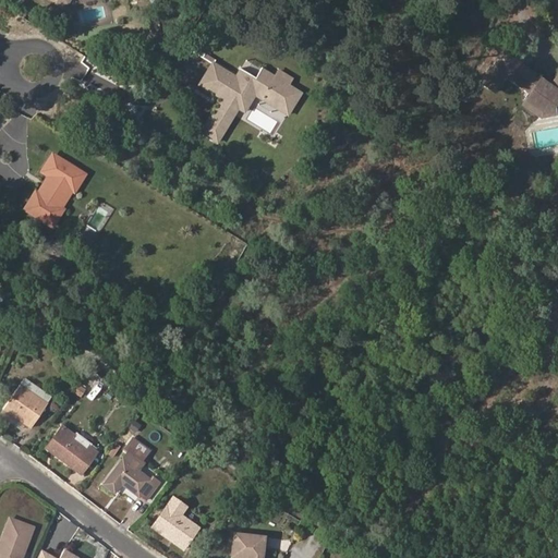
[(517,51),(510,47),(500,61),(507,65),(517,51)]
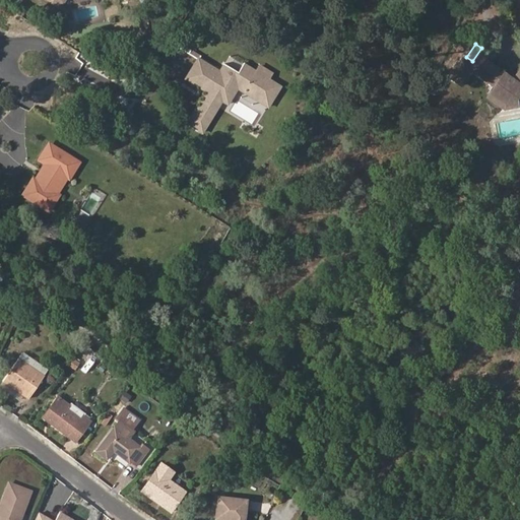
[(496,61),(497,59),(481,48),(472,61),(493,76),(490,81),(502,90),(514,88),(519,79),(519,56),(515,63),(518,65),(514,70),(512,69),(502,62),(501,64),(496,61)]
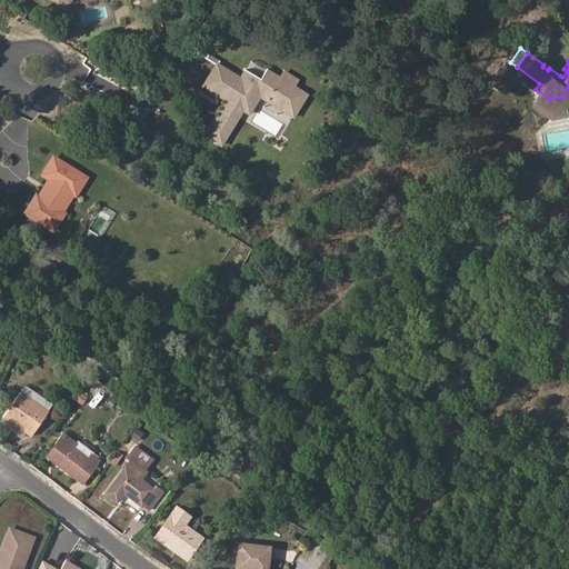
[(260,99),(298,118),(310,91),(298,86),(301,77),(285,69),(281,73),(268,67),(262,78),(245,69),(242,73),(216,60),(203,87),(226,97),(206,136),(226,146),(242,111),(251,116),(260,99)]
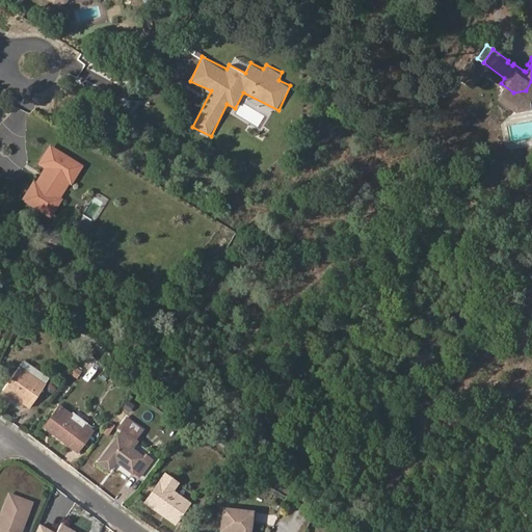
[(236,56),(232,64),(243,71),(248,62),(236,56)]
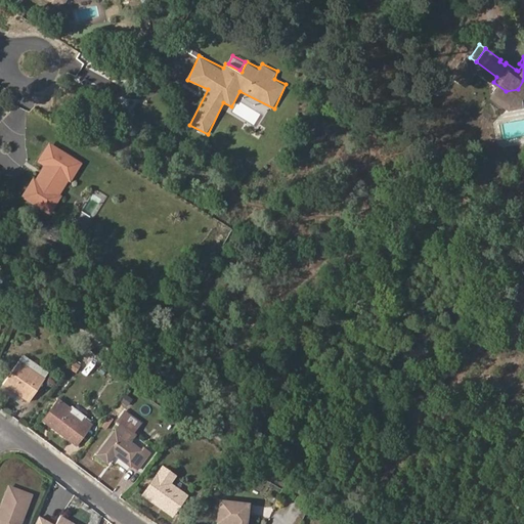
[(466,78),(476,61),(470,57),(460,73),(466,78)]
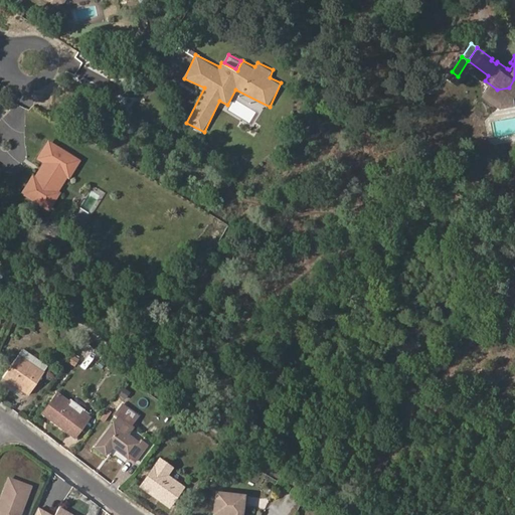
[(498,97),(511,95),(509,88),(497,90),(498,97)]
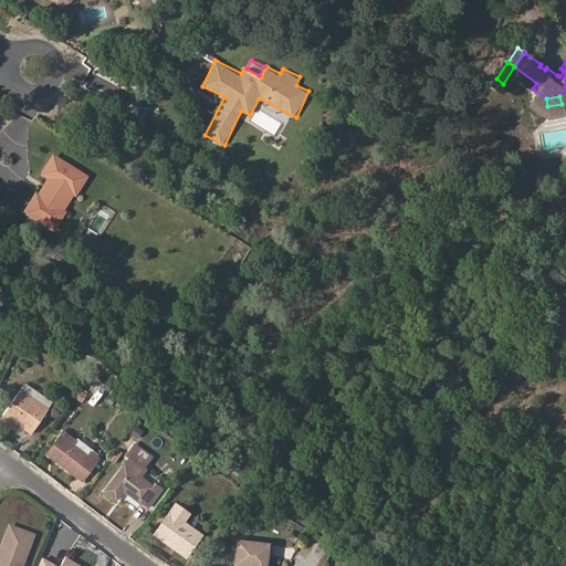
[(44,177),(24,213),(59,231),(90,171),(53,153),(41,175),(44,177)]
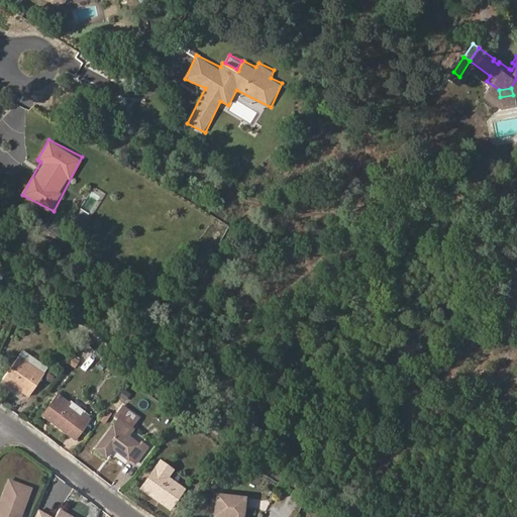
[(82,353),(78,349),(73,355),(78,358),(82,353)]
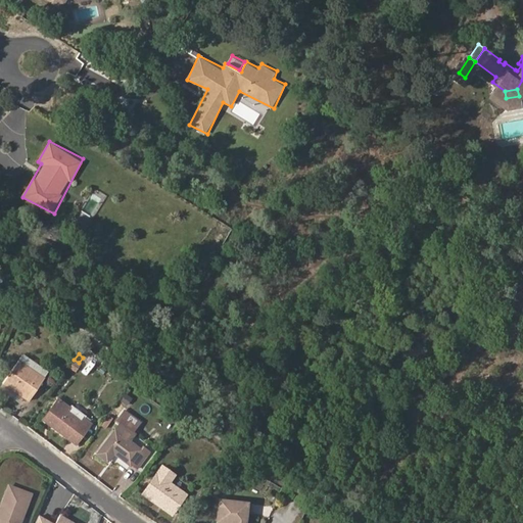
[(44,378),(18,361),(4,382),(5,382),(25,396),(29,399),(44,378)]
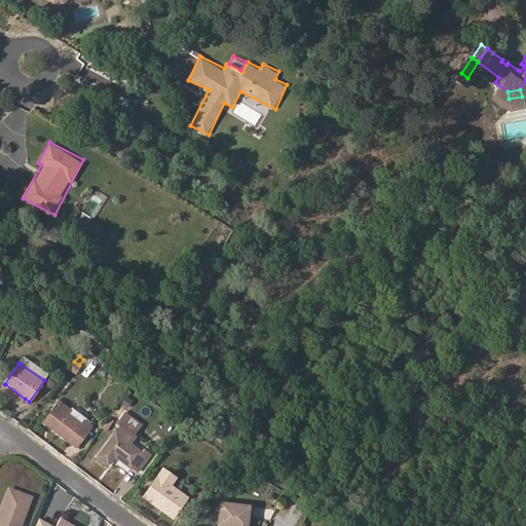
[(21,404),(25,399),(5,384),(1,389),(21,404)]
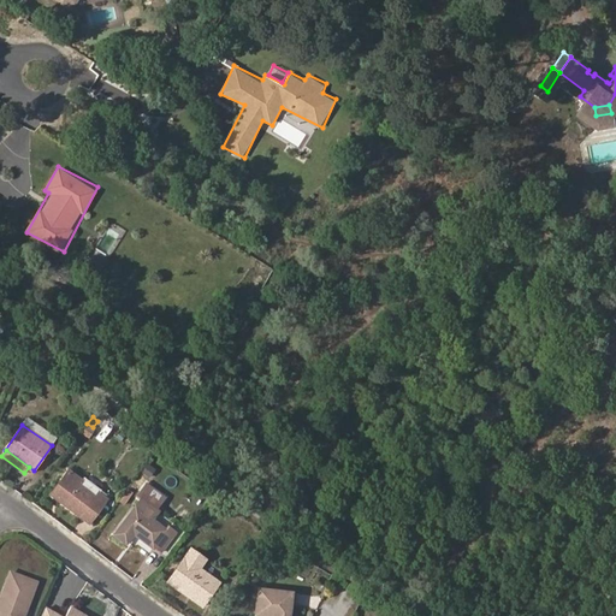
[(82,480),(69,471),(53,492),(66,501),(64,503),(89,522),(106,499),(99,493),(96,496),(80,484),(82,480)]
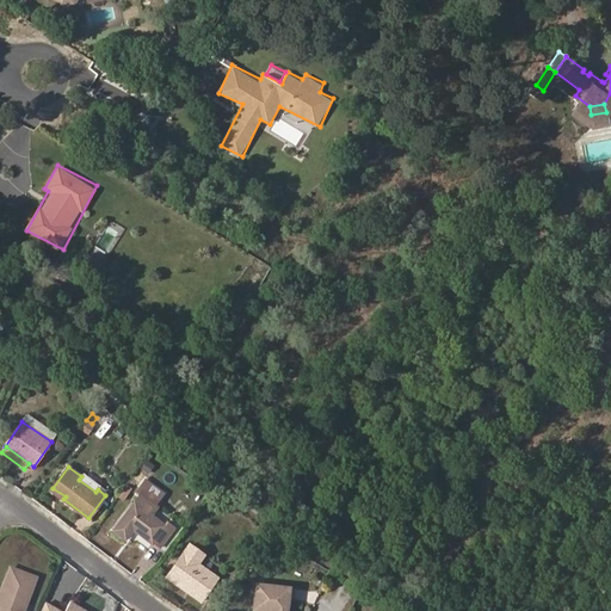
[(113,530),(127,538),(134,530),(152,544),(154,542),(160,547),(174,528),(167,522),(166,525),(152,514),(158,506),(155,504),(165,492),(147,479),(136,492),(141,494),(113,530)]
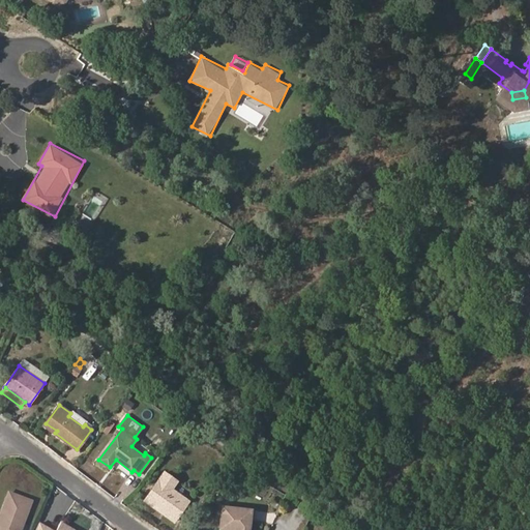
[(46,423),(43,424),(55,433),(57,431),(46,423)]
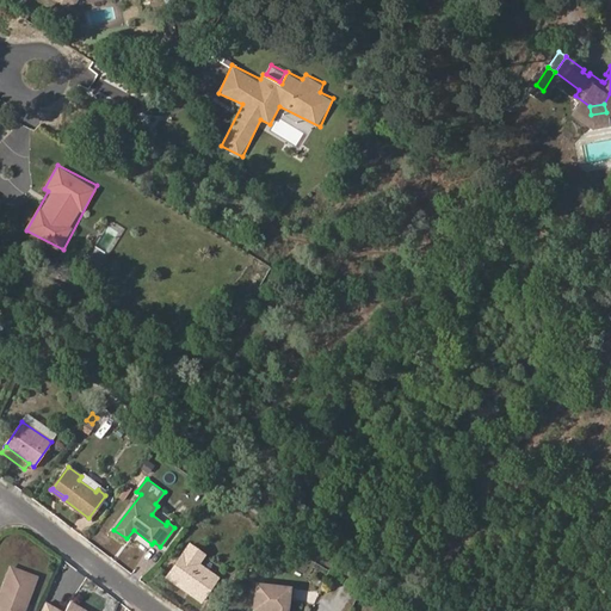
[(204,554),(190,544),(166,575),(186,590),(189,586),(203,597),(217,576),(197,563),(204,554)]
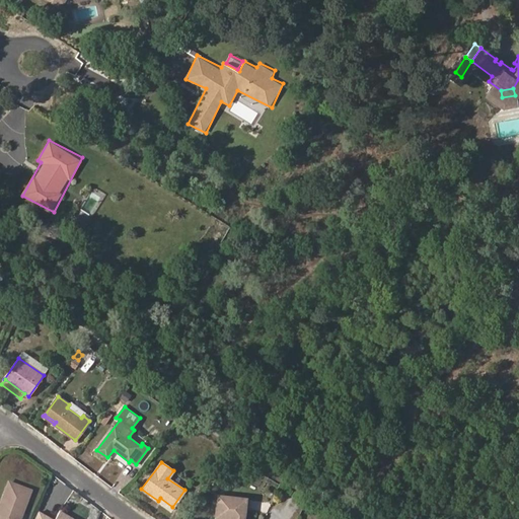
[(20,518),(31,490),(9,482),(1,505),(5,506),(0,518),(20,518)]
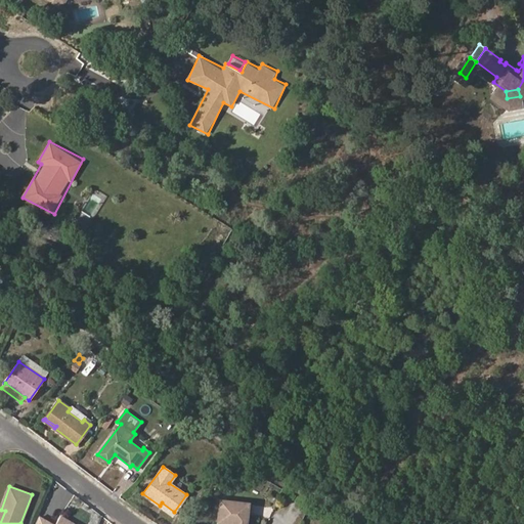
[(245,523),(248,504),(220,500),(217,523),(229,523),(245,523)]
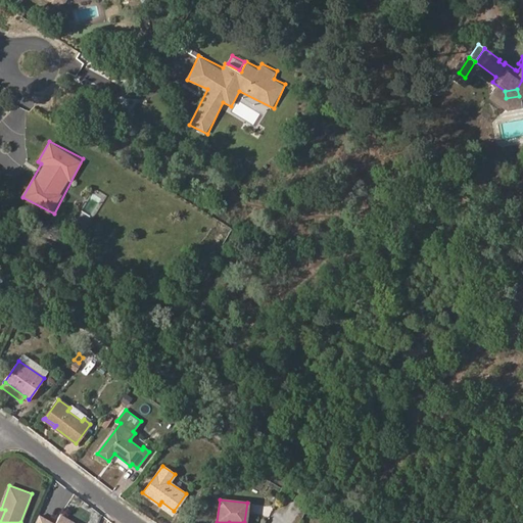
[(159,505),(172,514),(174,511),(161,502),(159,505)]
